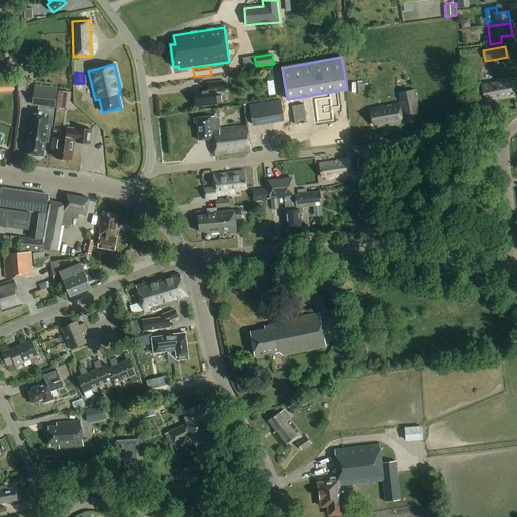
[(515,99),(511,78),(481,84),(484,100),(488,99),(489,104),(495,103),(494,100),(501,98),(501,101),(515,99)]
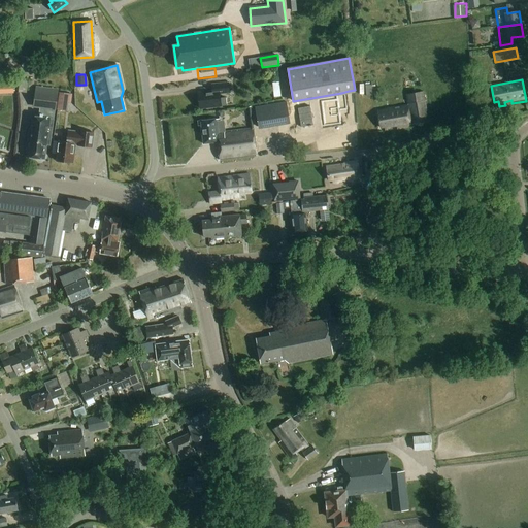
[(0,94),(13,93),(13,84),(0,84),(0,94)]
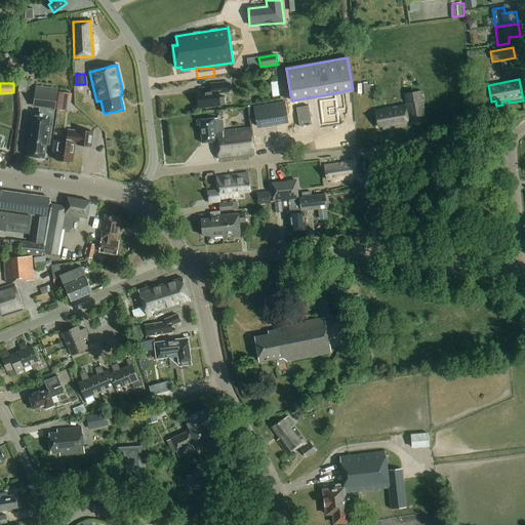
[(225,97),(218,97),(218,93),(229,92),(228,83),(210,84),(211,91),(197,92),(198,108),(219,106),(225,106),(225,97)]
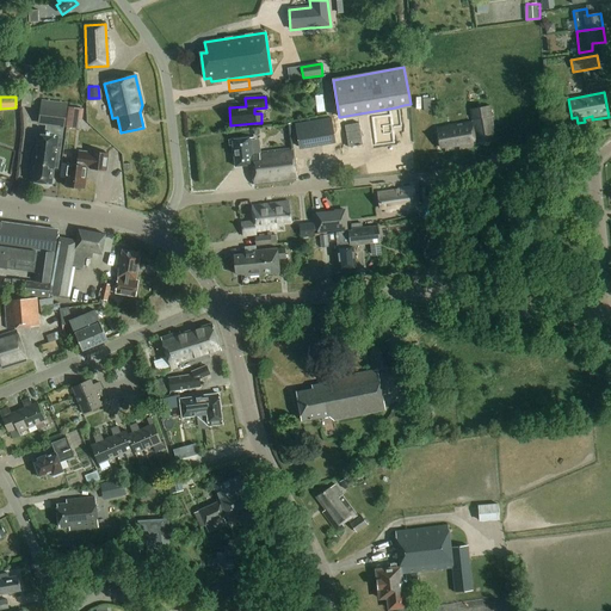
[(42,100),(38,123),(65,127),(68,104),(42,100)]
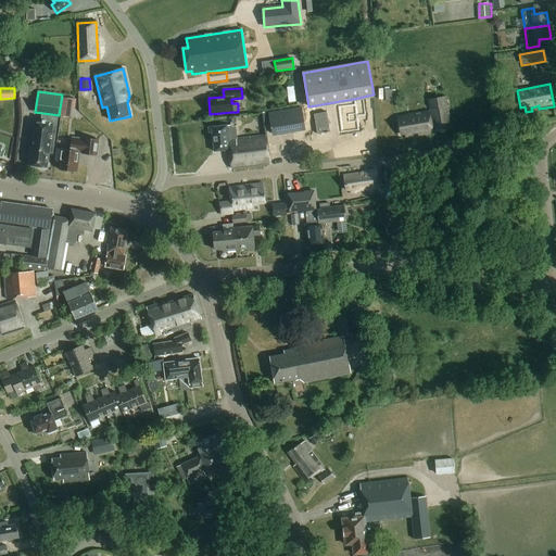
[(361,103),(343,106),(348,133),(365,129),(363,115),(370,114),(367,96),(359,98),(361,103)]
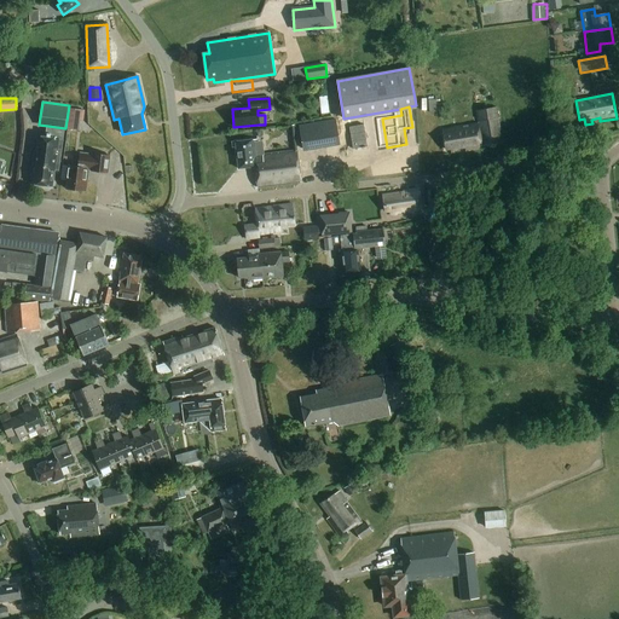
[(503,143),(496,106),(475,110),(478,123),(443,129),(445,150),(450,149),(451,154),(458,152),(458,150),(466,149),(466,151),(482,149),(482,146),(503,143)]
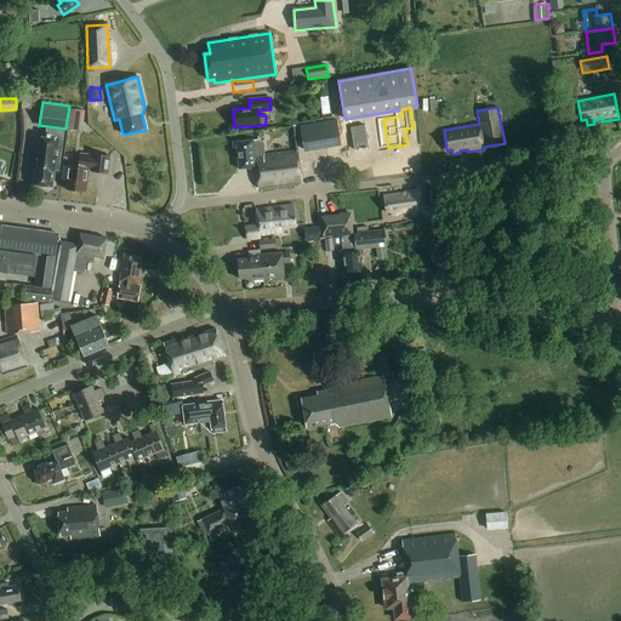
[(69,109),(67,130),(79,131),(80,121),(84,123),(85,110),(69,109)]
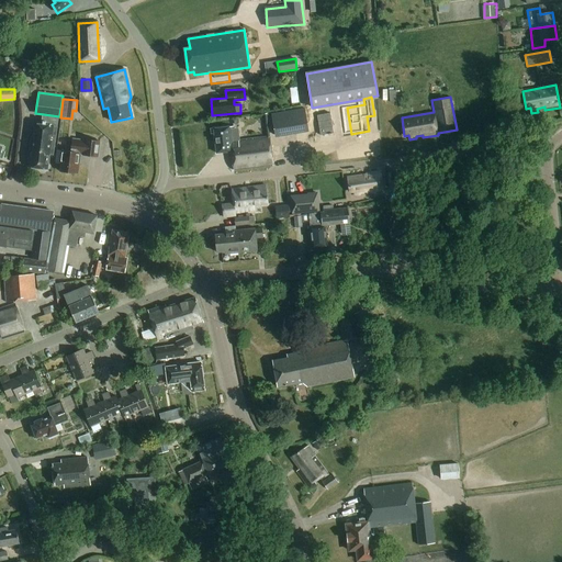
[(304,110),(271,115),(273,138),(307,133),(304,110)]
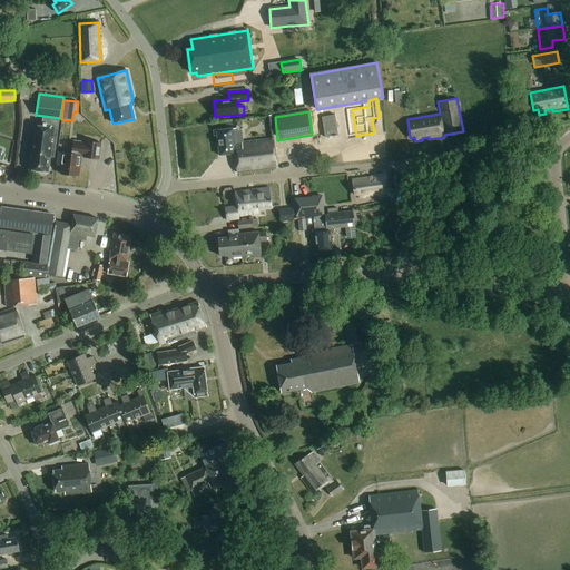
[(58,128),(35,126),(32,143),(31,143),(29,161),(30,161),(29,169),(40,172),(41,173),(45,173),(46,172),(47,173),(49,156),(53,157),(58,128)]
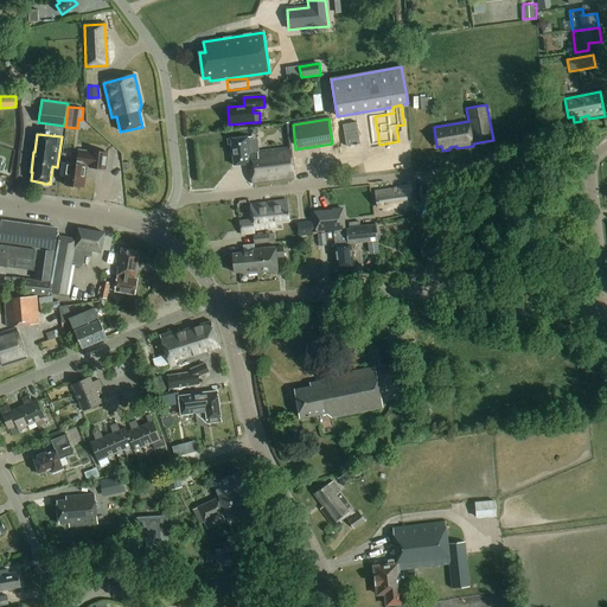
[(254,151),(251,136),(231,139),(234,166),(250,164),(253,184),(295,179),(292,148),(257,152),(257,151),(254,151)]
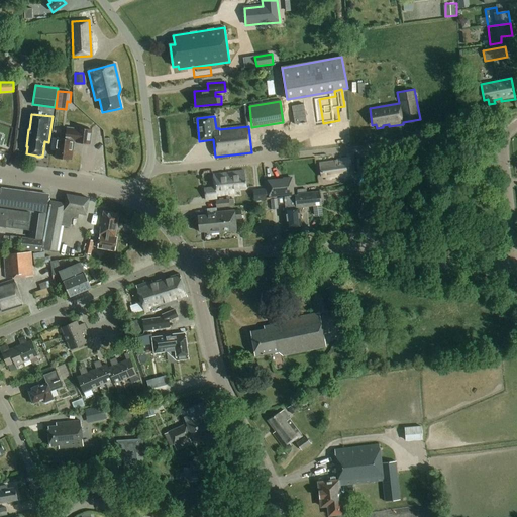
[(92,130),(78,129),(77,132),(67,131),(66,139),(58,138),(55,159),(72,162),(73,152),(71,152),(73,141),(76,142),(90,144),(92,130)]
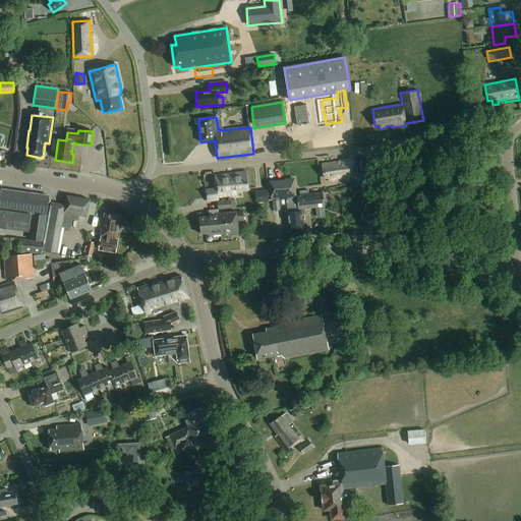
[(355,177),(352,160),(339,162),(339,163),(322,165),(324,178),(328,177),(329,181),(334,181),(333,179),(339,178),(340,179),(355,177)]
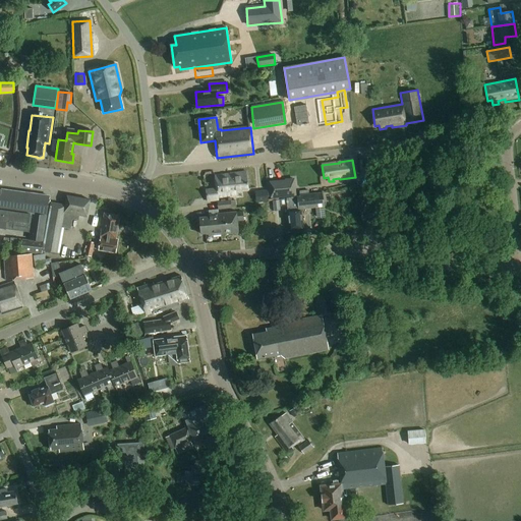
[(246,172),(226,174),(228,196),(235,195),(235,190),(248,189),(246,172)]
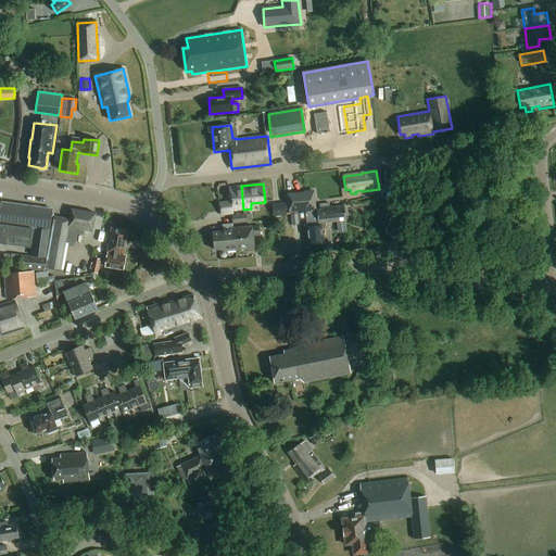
[(243,210),(241,186),(229,188),(231,202),(219,203),(222,215),(234,214),(232,212),(243,210)]
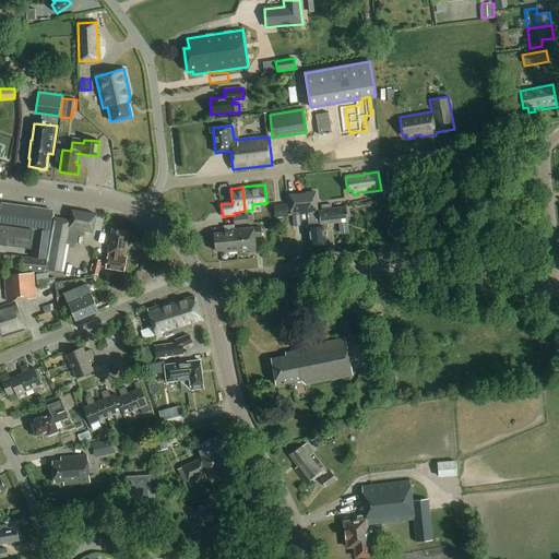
[(289,194),(289,200),(290,210),(290,214),(311,212),(318,211),(317,191),(306,192),(306,193),(289,194)]
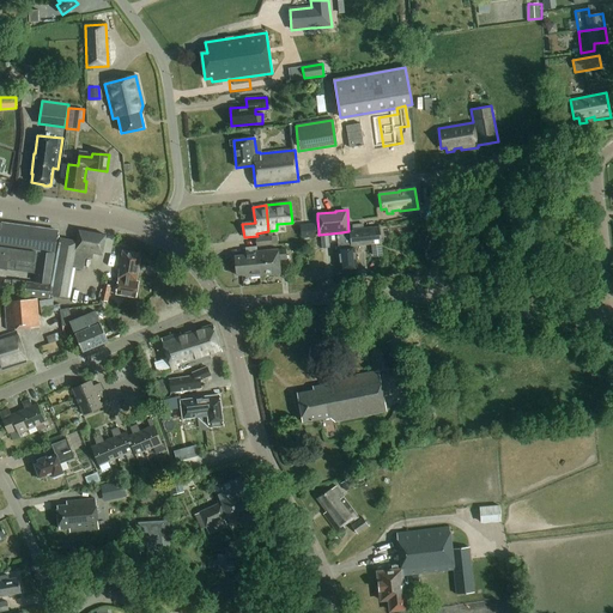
[(0,261),(1,262),(1,259),(17,261),(16,269),(32,272),(36,253),(40,253),(36,277),(50,279),(54,255),(55,255),(59,232),(1,224),(0,224),(0,261)]
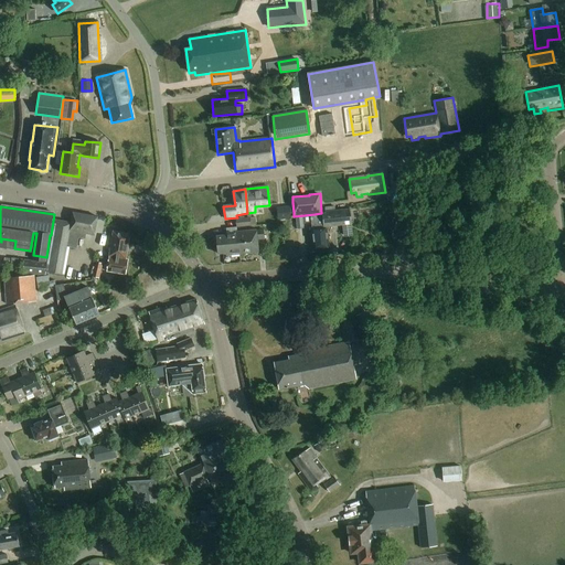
[(289,206),(276,208),(277,221),(290,220),(289,206)]
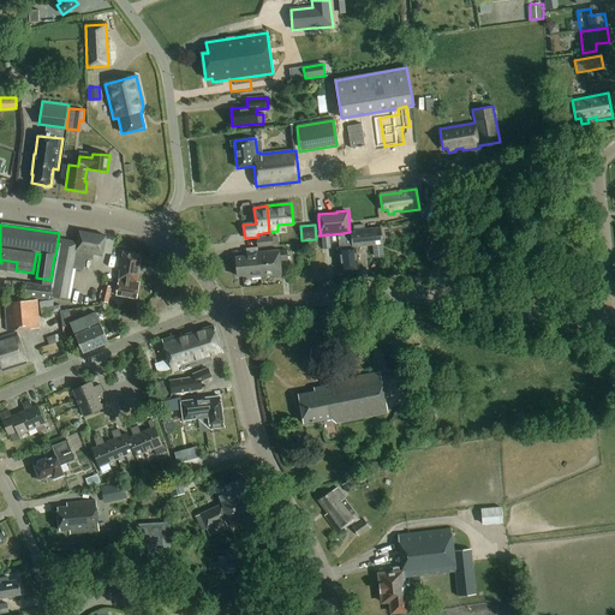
[(329,237),(322,238),(323,249),(330,249),(329,243),(339,243),(342,270),(357,268),(356,246),(383,244),(381,231),(381,228),(365,230),(359,230),(353,231),(353,232),(339,234),(339,233),(329,237)]
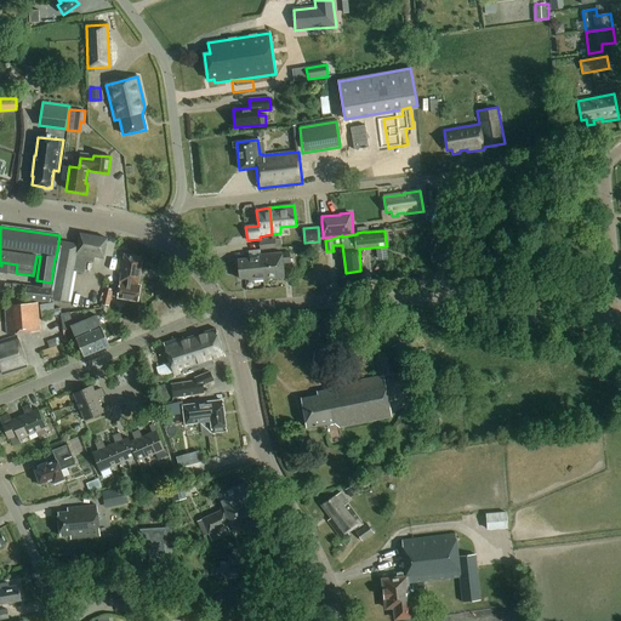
[(78,244),(63,241),(58,269),(56,268),(52,290),(51,301),(70,303),(75,273),(84,274),(86,262),(92,263),(93,257),(103,260),(106,239),(79,234),(78,244)]
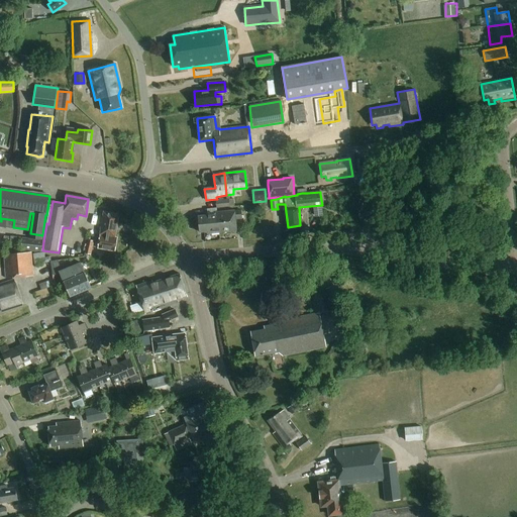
[(233,201),(228,201),(228,199),(216,201),(216,208),(234,206),(233,201)]
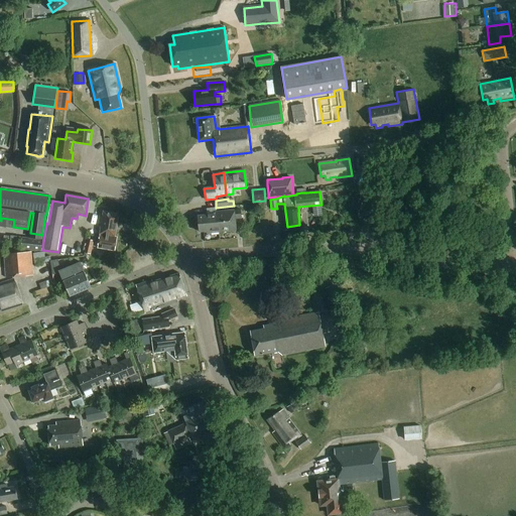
[(217,212),(216,208),(208,209),(208,215),(198,216),(200,232),(208,231),(208,233),(219,232),(217,212)]
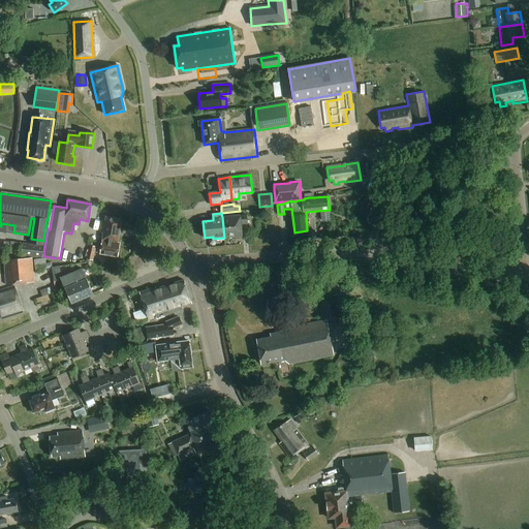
[(222,217),(224,238),(242,237),(241,224),(247,224),(246,215),(240,216),(240,215),(222,217)]
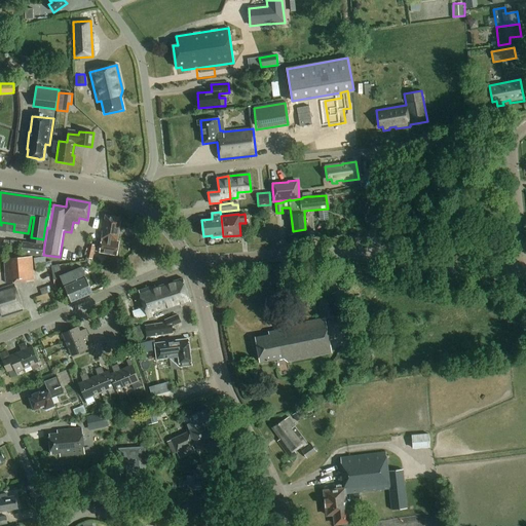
[(117,218),(104,216),(99,252),(116,255),(118,242),(116,242),(119,221),(117,218)]
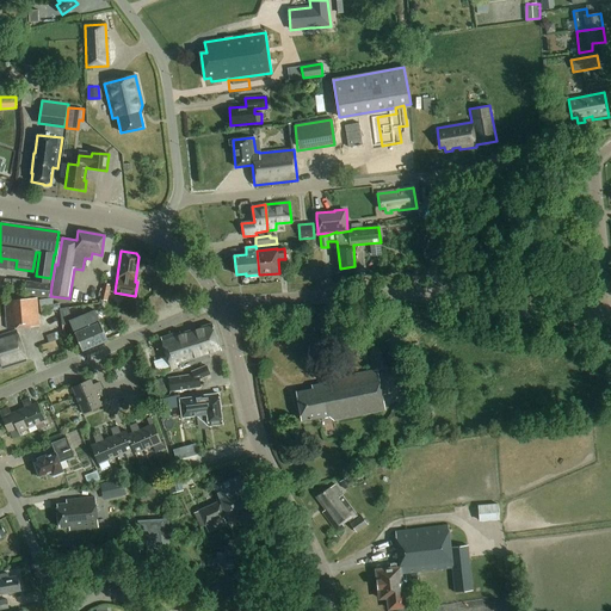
[(10,297),(23,300),(25,282),(12,281),(10,297)]
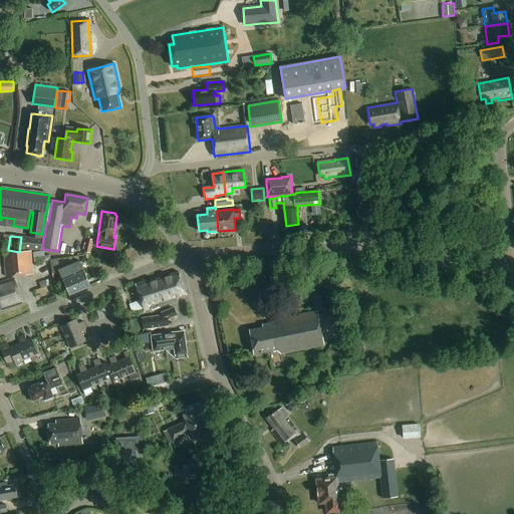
[(40,251),(41,251),(42,249),(43,240),(22,237),(21,248),(40,251)]
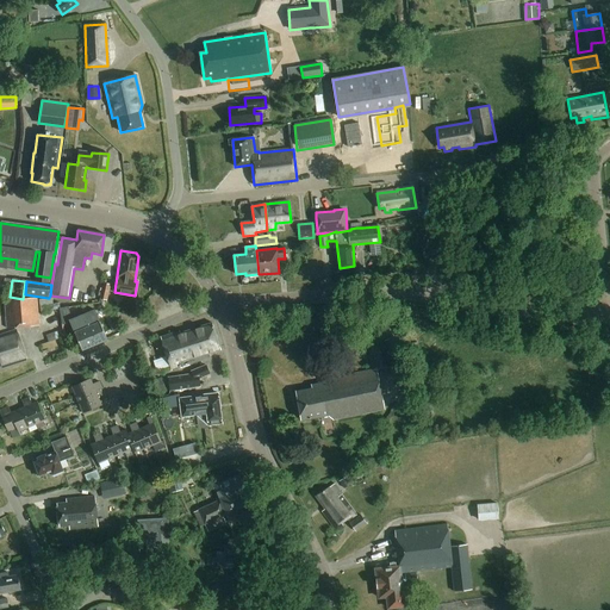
[(103,282),(99,299),(107,302),(111,285),(103,282)]
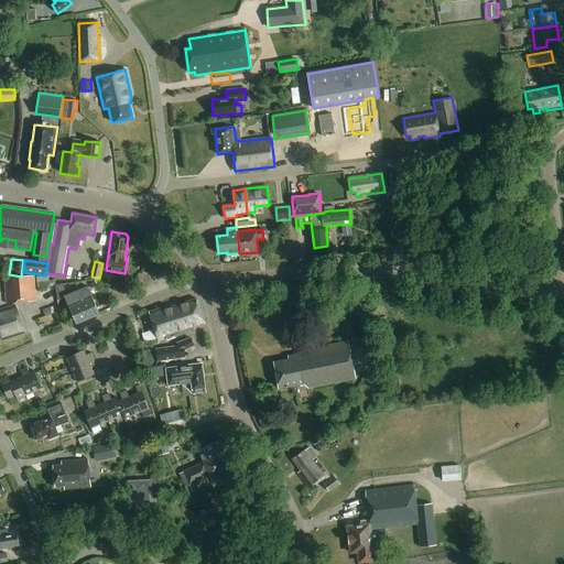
[(45,275),(44,275),(36,277),(39,288),(55,285),(54,280),(49,281),(47,274),(45,275)]
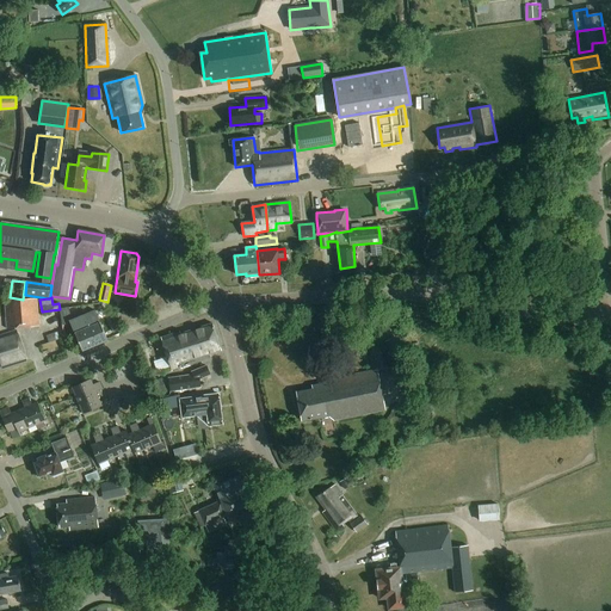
[(7,329),(39,327),(37,298),(5,301),(7,329)]
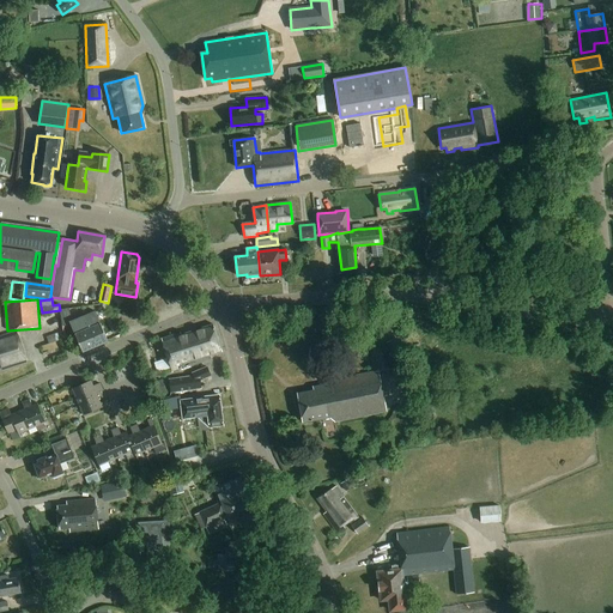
[(83,352),(108,341),(96,311),(72,321),(70,309),(61,310),(64,326),(72,325),(83,352)]
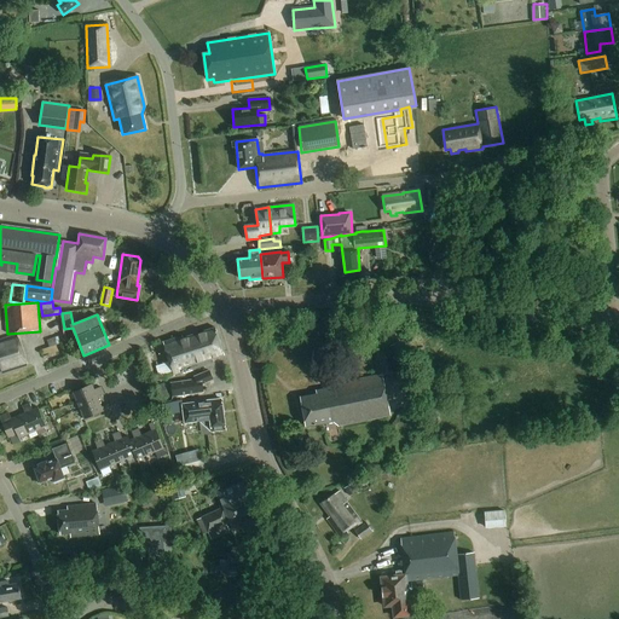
[(224,356),(215,328),(183,339),(183,336),(163,342),(174,376),(214,363),(213,359),(224,356)]
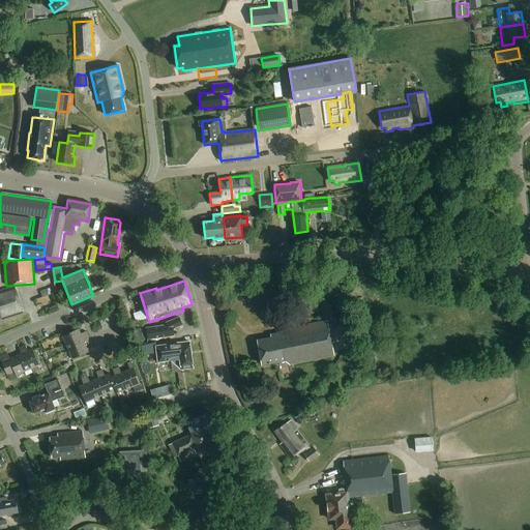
[(54,287),(40,292),(42,297),(56,293),(54,287)]
